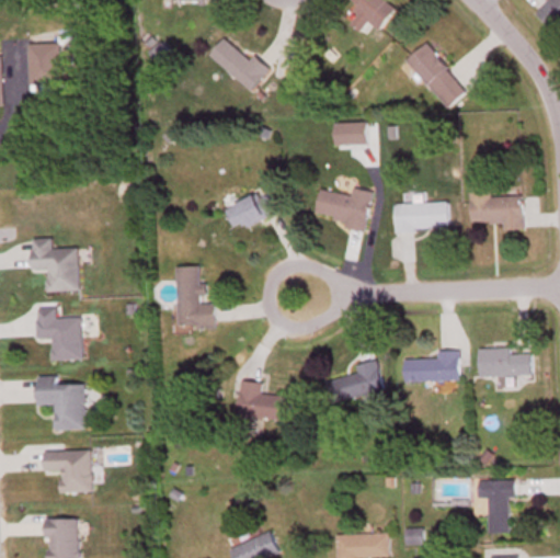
[(398,11),(378,0),(350,0),(349,3),(356,8),(346,25),(367,37),(372,30),(383,36),(398,11)]
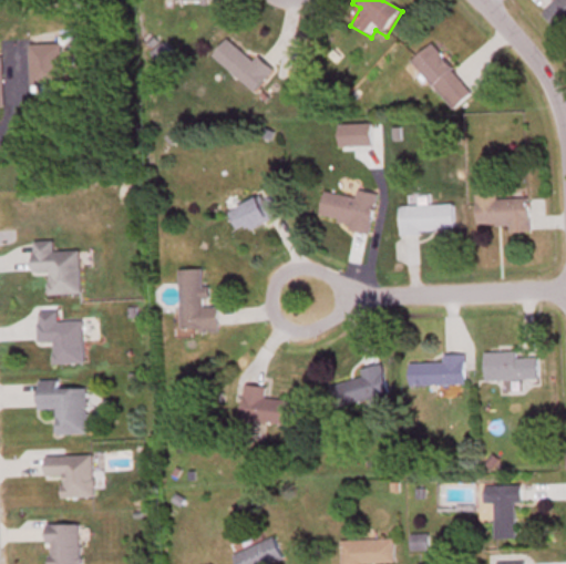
[(565,33),(565,0),(545,19),(563,38),(565,33)]
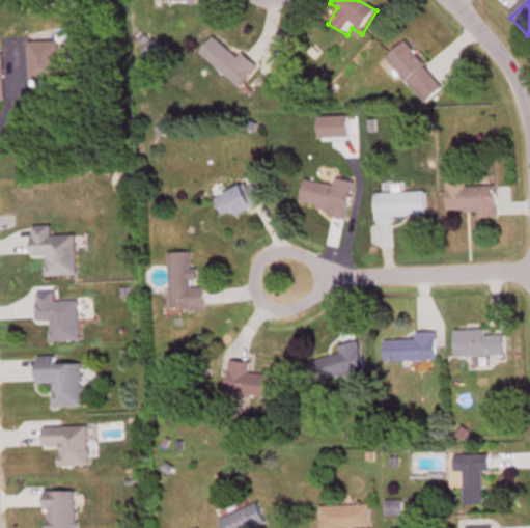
[(238,63),(216,40),(201,56),(239,93),(259,73),(244,57),(238,63)]
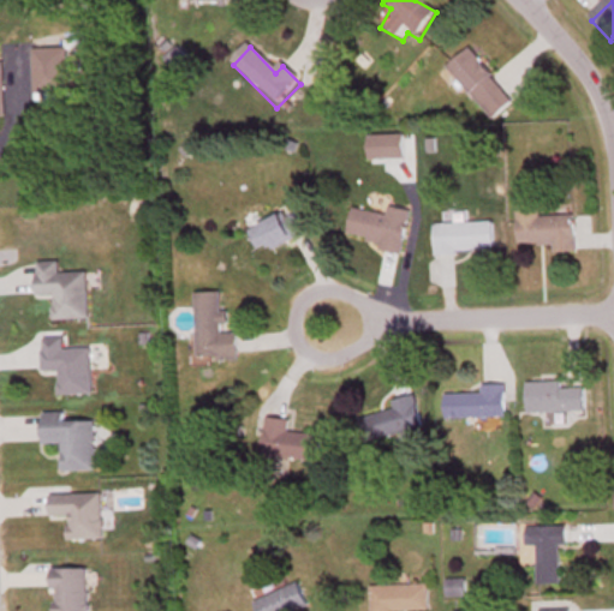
[(449,71),(492,125),(514,108),(472,54),(449,71)]
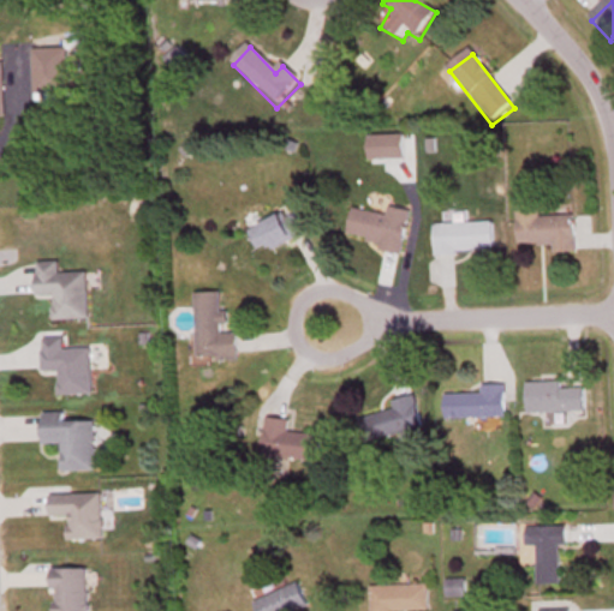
[(514,245),(550,244),(550,252),(573,251),(572,215),(537,215),(537,196),(513,197),(514,245)]
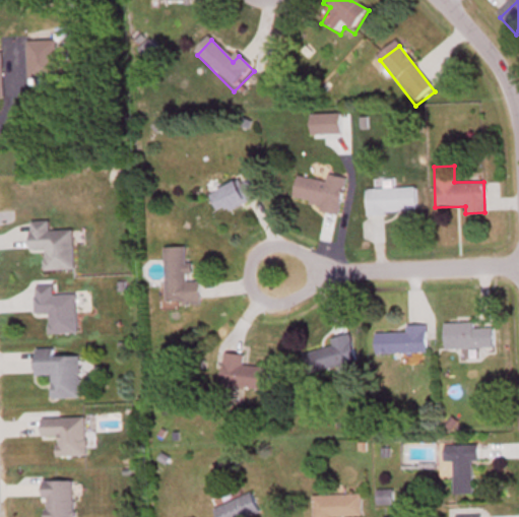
[(216,214),(258,194),(249,176),(207,195),(216,214)]
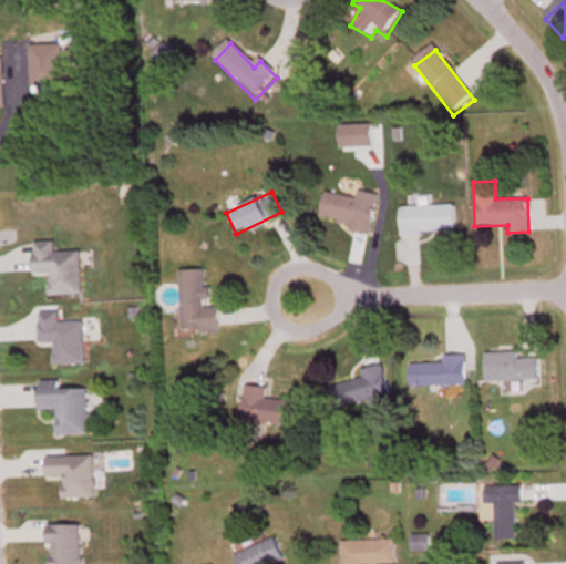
[(374,203),(322,192),(316,219),(368,231),(374,203)]
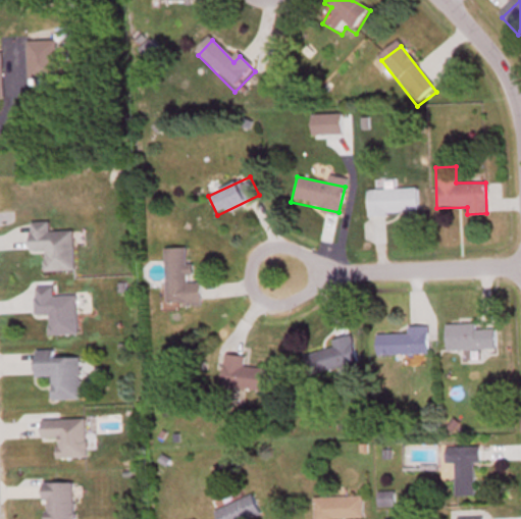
[(367,215),(417,213),(416,188),(366,190),(367,215)]
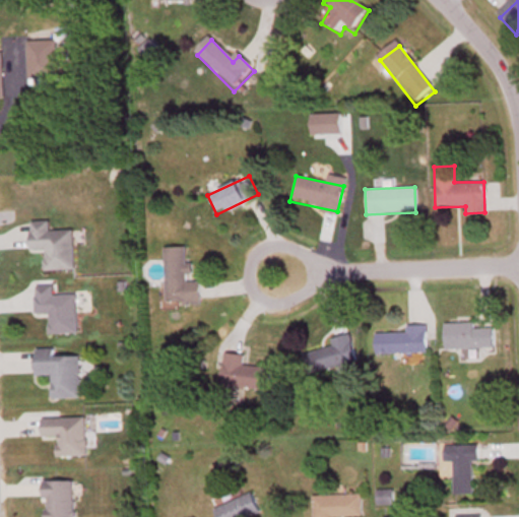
[(72,231),(48,231),(48,221),(28,221),(29,252),(43,251),(44,271),(73,270),(72,231)]
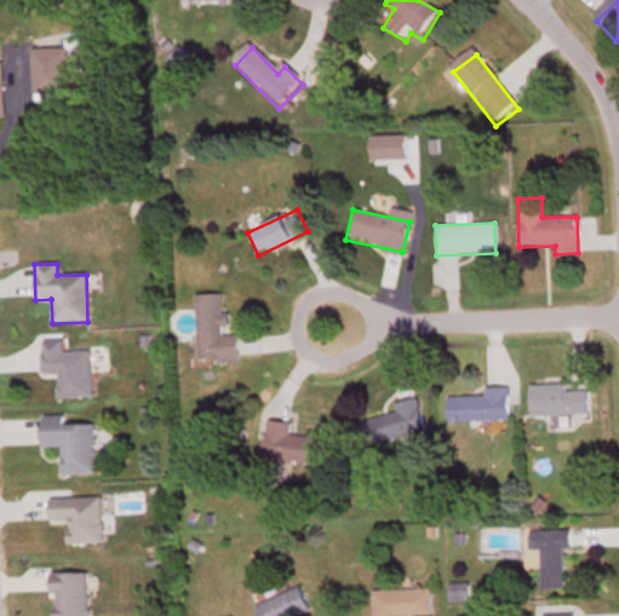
[(194,295),(196,364),(238,363),(236,335),(224,337),(222,294),(194,295)]
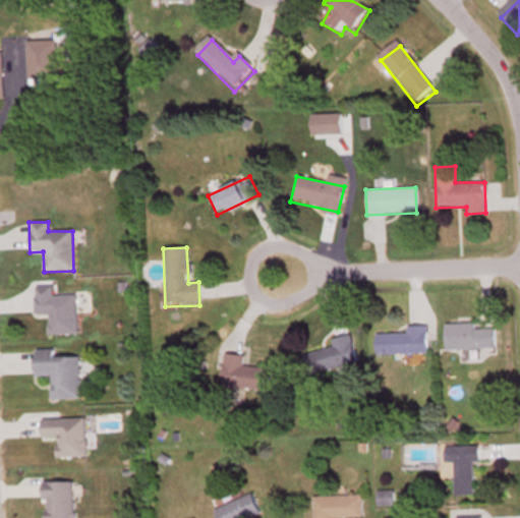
[(76,335),(75,295),(53,295),(52,286),(34,286),(35,315),(47,315),(48,335),(76,335)]
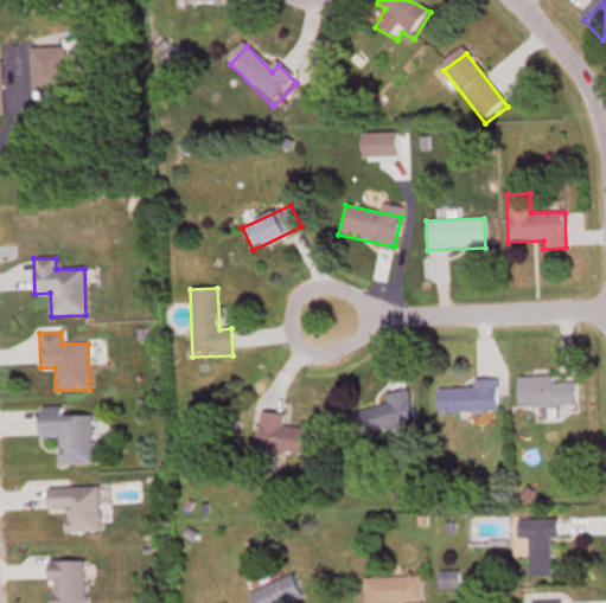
[(574,406),(574,382),(552,382),(552,377),(518,377),(518,406),(574,406)]
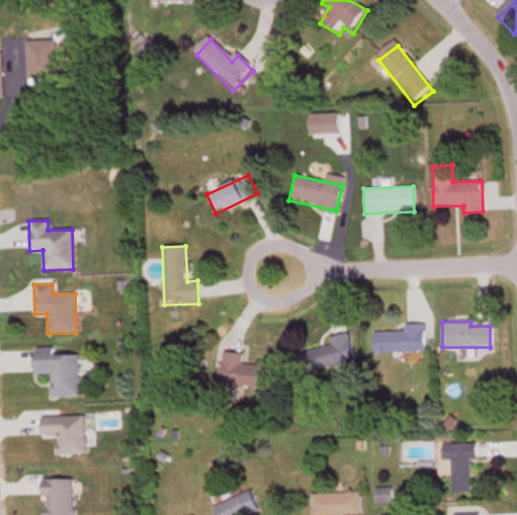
[(424,324),(404,324),(404,331),(372,331),(372,352),(424,352),(424,324)]
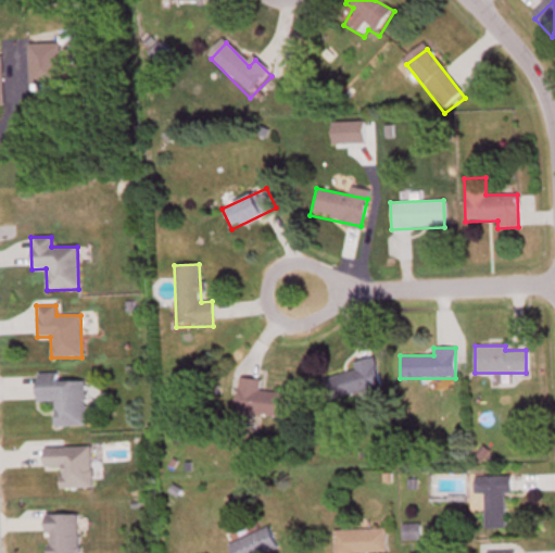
[(371,357),(353,363),(354,369),(322,380),(328,401),(380,384),(371,357)]
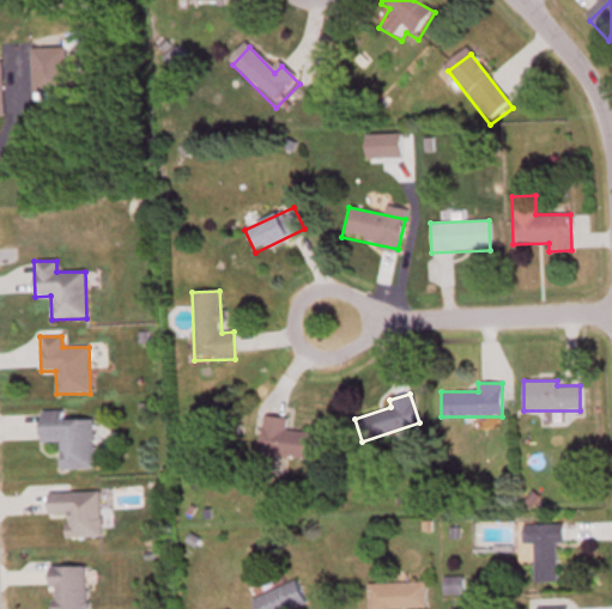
[(92,419),(62,420),(62,410),(40,410),(40,443),(59,443),(59,470),(92,469),(92,419)]
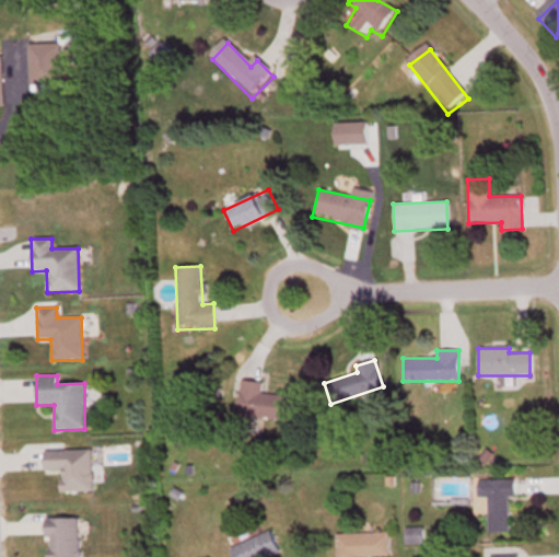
[(259,394),(261,383),(241,380),(236,414),(287,421),(290,398),(259,394)]
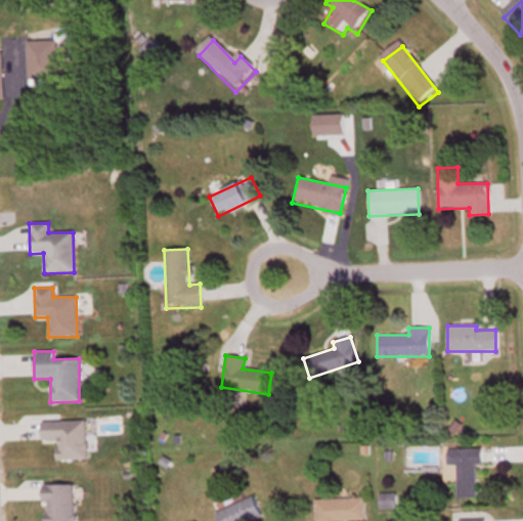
[(85,461),(85,421),(41,421),(41,442),(55,442),(55,461),(85,461)]
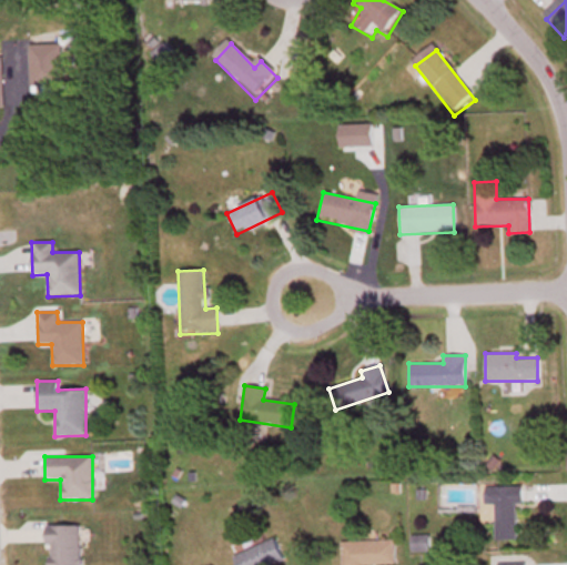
[(484,505),(495,505),(495,541),(515,541),(515,505),(522,505),(520,486),(484,486),(484,505)]
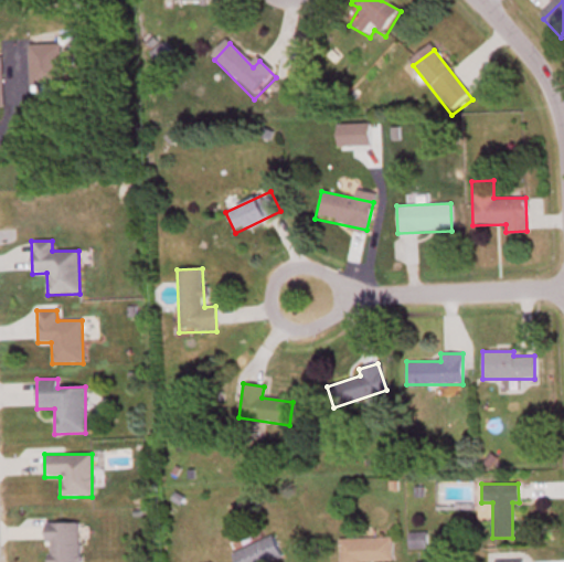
[(78,561),(78,523),(45,525),(45,561),(78,561)]
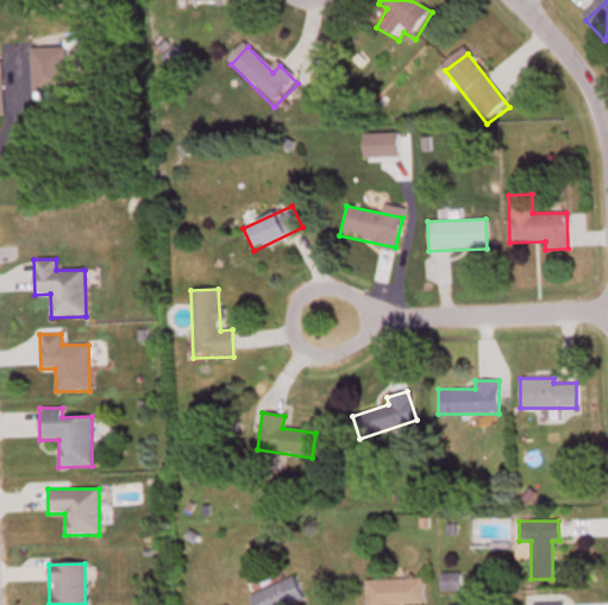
[(246,596),(249,604),(298,604),(302,603),(293,578),(246,596)]
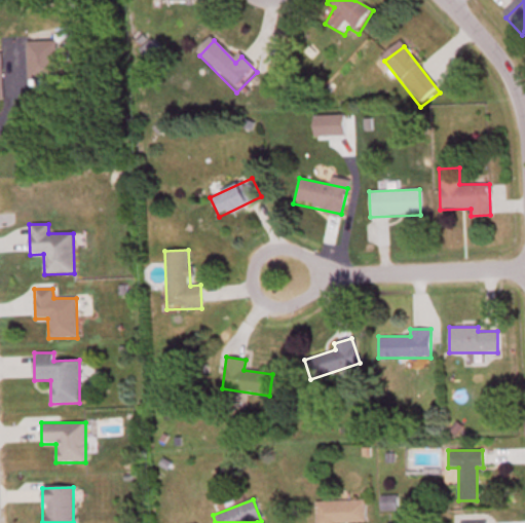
[(314,502),(314,522),(365,522),(364,500),(314,502)]
